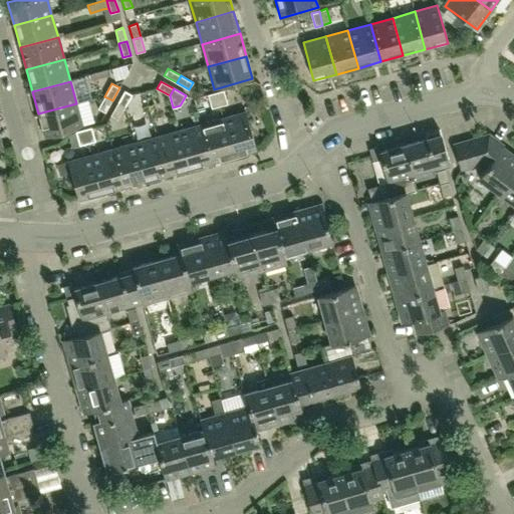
[(124,90),(117,103),(124,107),(132,94),(124,90)]
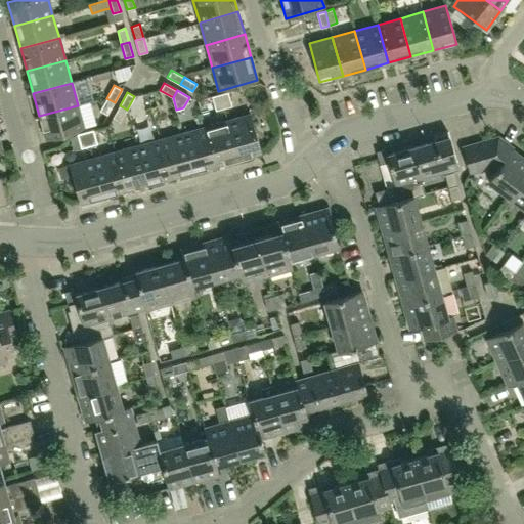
[(228,92),(220,94),(224,108),(232,106),(228,92)]
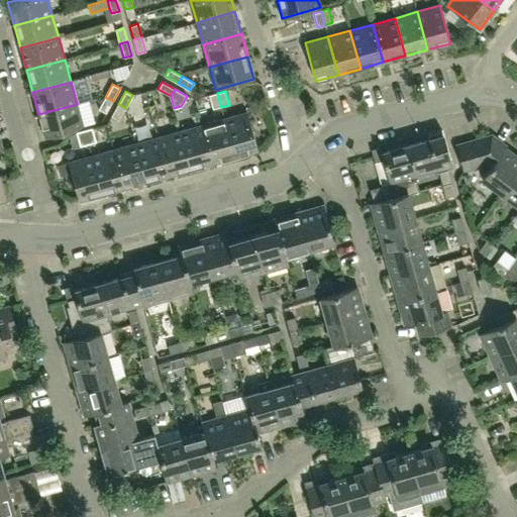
[(213,109),(221,107),(217,93),(209,95),(213,109)]
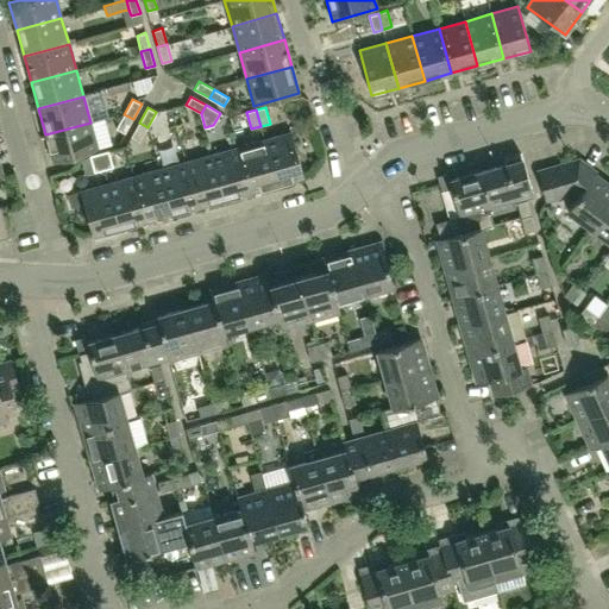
[(125,133),(133,119),(124,114),(115,129),(125,133)]
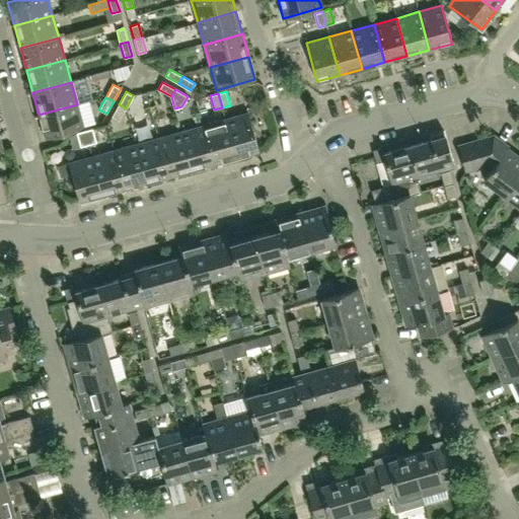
[(83,127),(77,104),(39,115),(46,138),(83,127)]
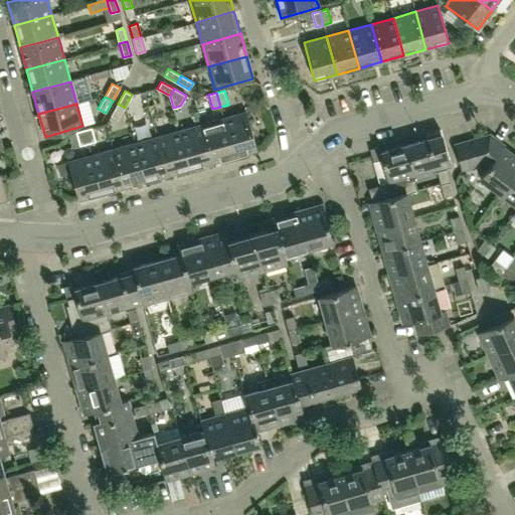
[(118,120),(125,108),(118,104),(111,116),(118,120)]
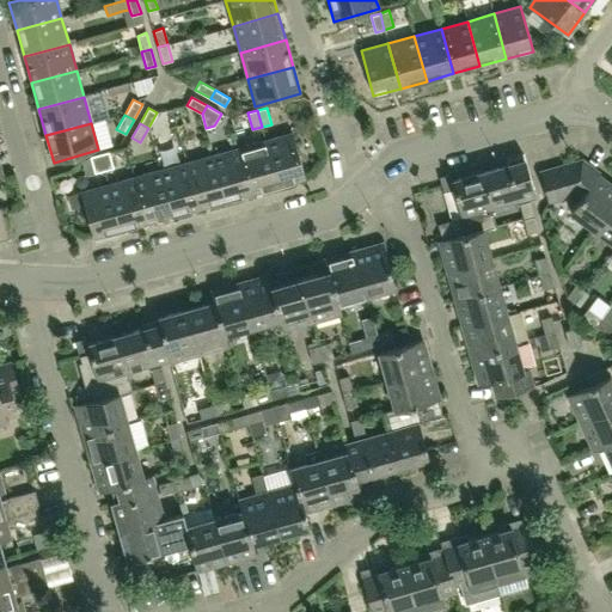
[(305,178),(293,133),(265,140),(279,185),(305,178)]
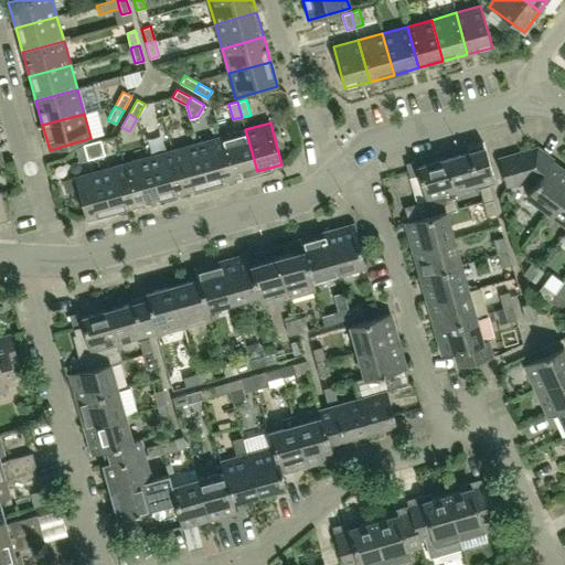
[(257,171),(245,129),(221,136),(233,178),(257,171)]
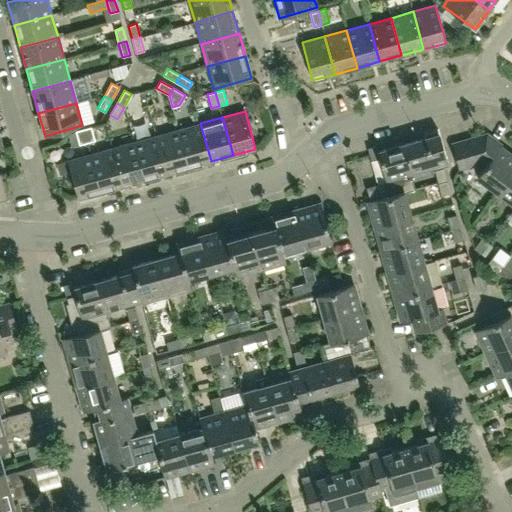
[(211,161),(200,123),(178,130),(189,167),(211,161)]
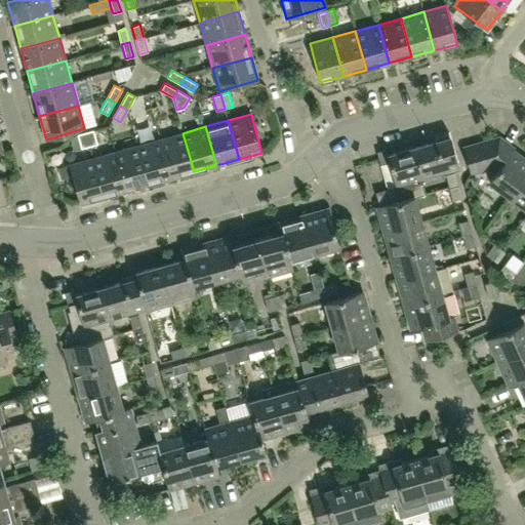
[(93,130),(85,132),(89,147),(97,145),(93,130)]
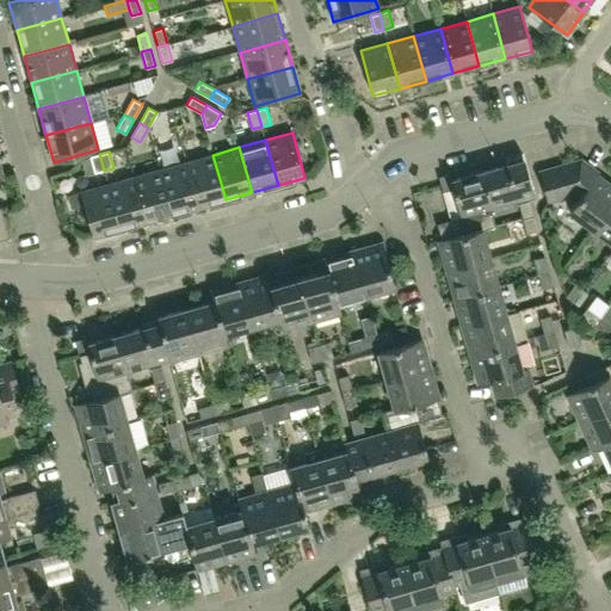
[(90,156),(94,173),(104,171),(99,154),(90,156)]
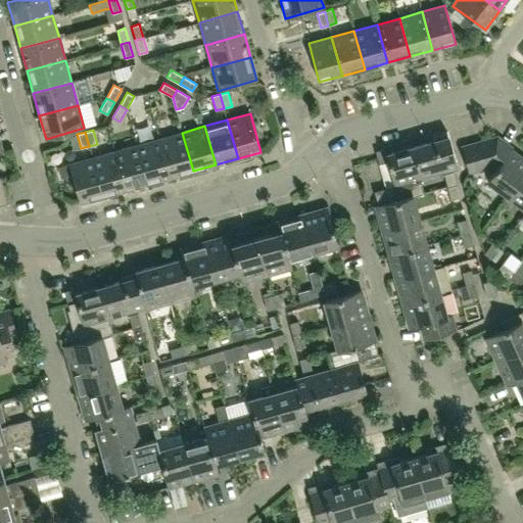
[(193,171),(182,133),(159,139),(171,177),(193,171)]
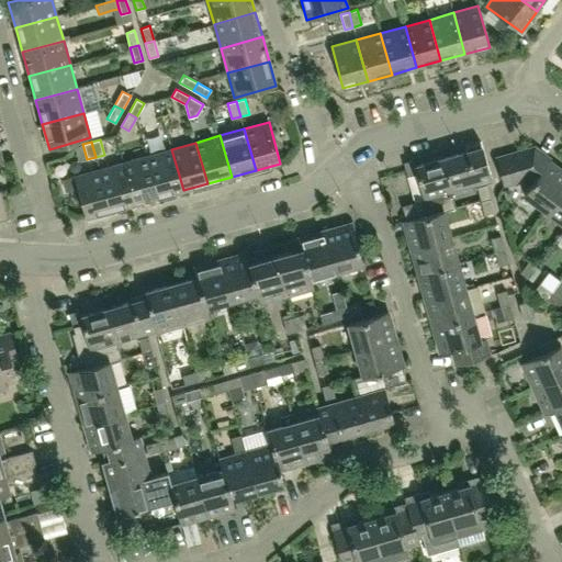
[(534,147),(520,152),(528,178),(532,181),(523,193),(546,210),(561,187),(561,170),(548,160),(549,159),(534,147)]
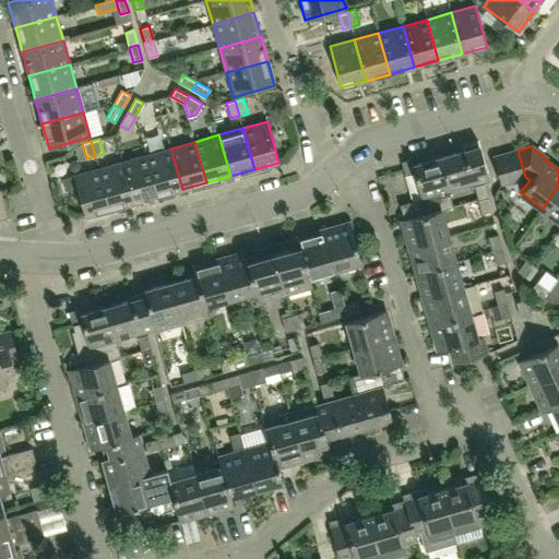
[(487,176),(479,147),(465,152),(465,151),(439,158),(448,189),(474,181),(474,180),(487,176)]
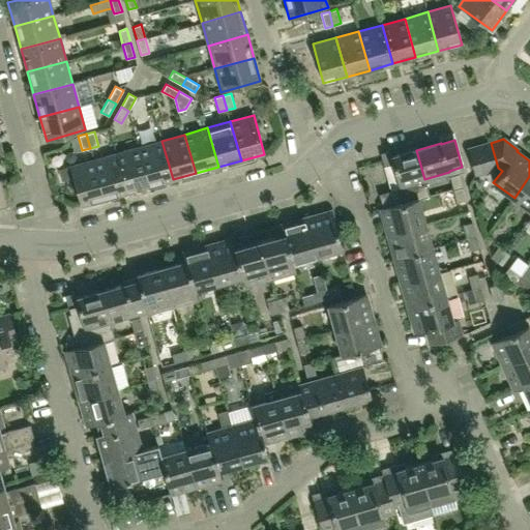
[(173,179),(162,141),(139,147),(150,186),(173,179)]
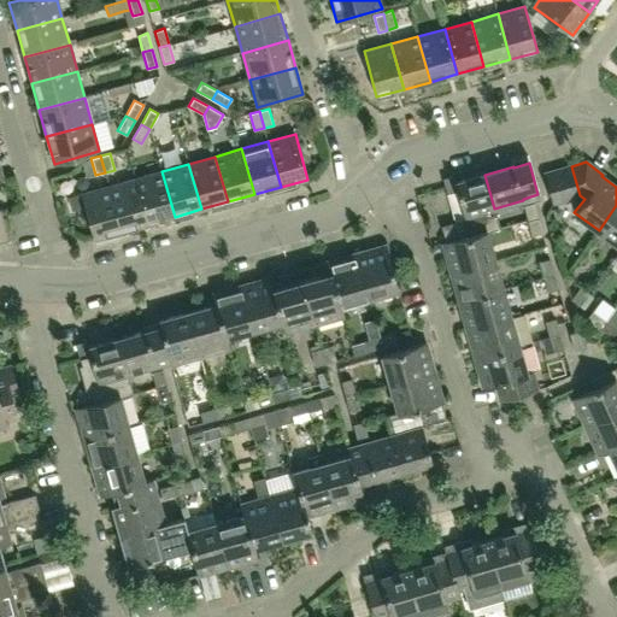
[(566,199),(580,195),(571,166),(558,170),(566,199)]
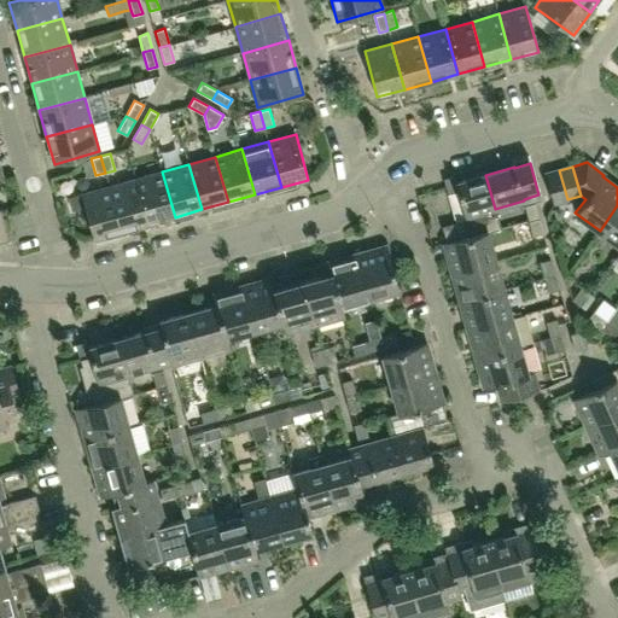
[(554,203),(567,199),(559,170),(546,174),(554,203)]
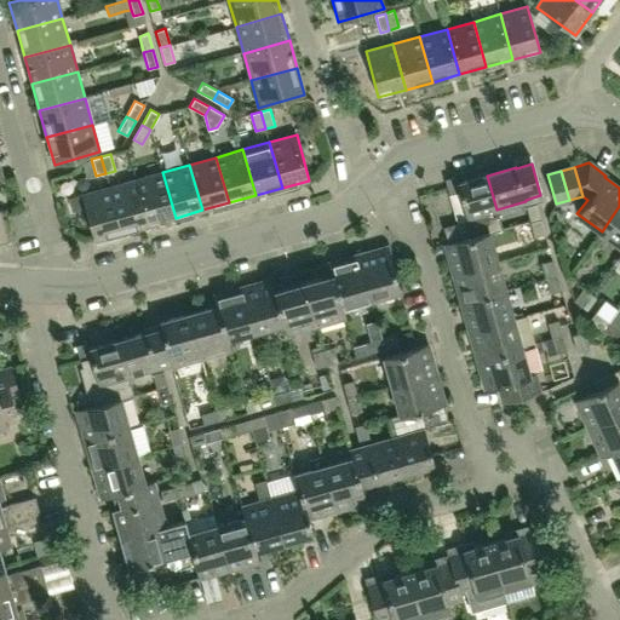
[(176,218),(162,172),(136,179),(148,225),(176,218)]
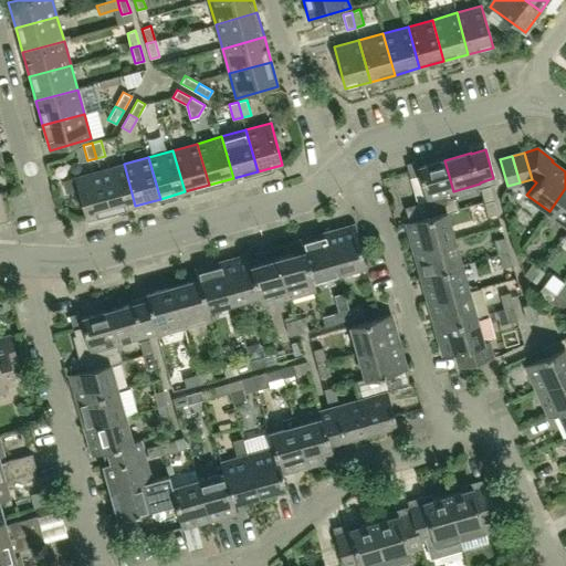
[(447,213),(459,209),(453,191),(444,160),(417,167),(416,161),(406,164),(417,203),(427,201),(431,216),(431,217),(446,212),(447,213)]
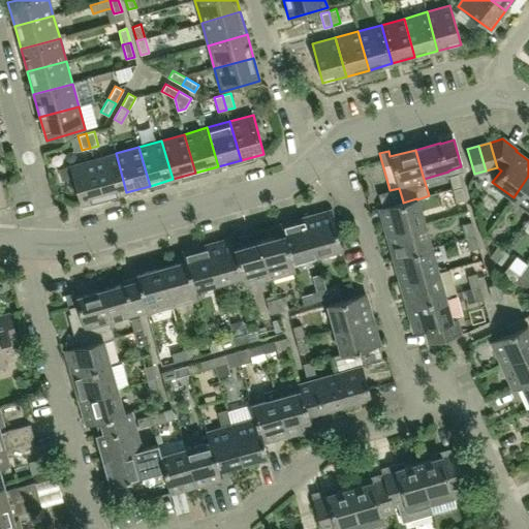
[(126,192),(116,153),(93,159),(103,198),(126,192)]
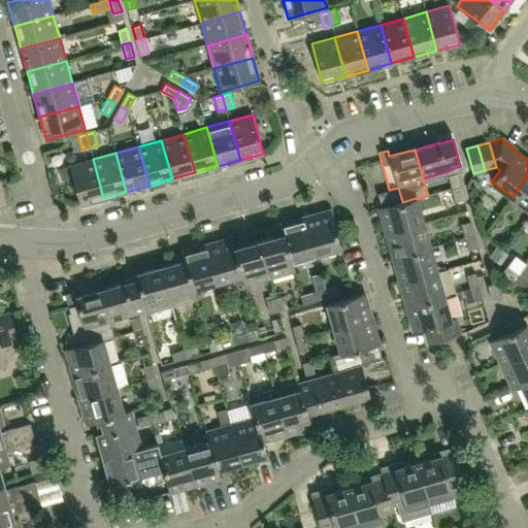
[(103,198),(93,159),(69,166),(80,204),(103,198)]
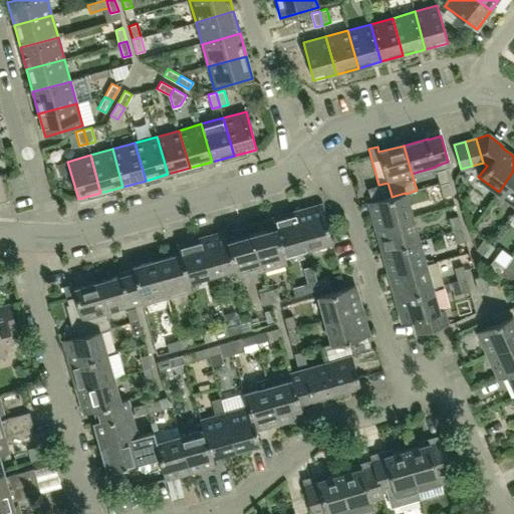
[(437,172),(440,184),(449,182),(445,169),(437,172)]
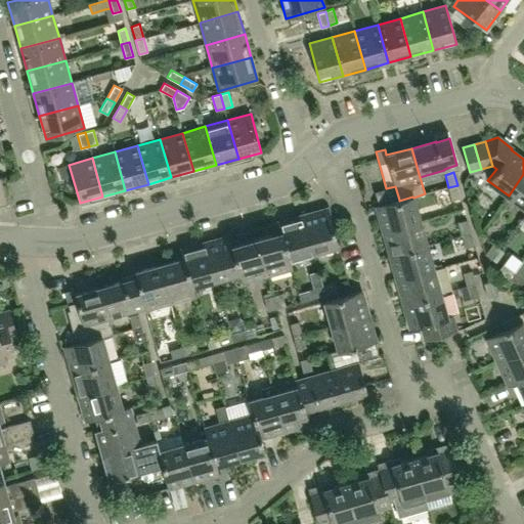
[(523,174),(509,195),(523,207),(523,174)]
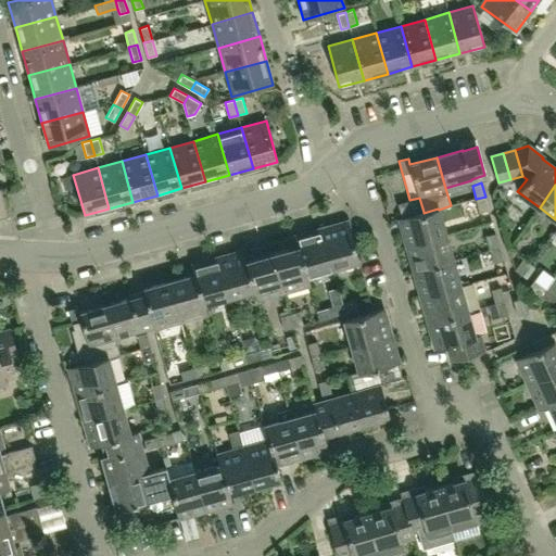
[(489,210),(485,197),(476,199),(480,213),(489,210)]
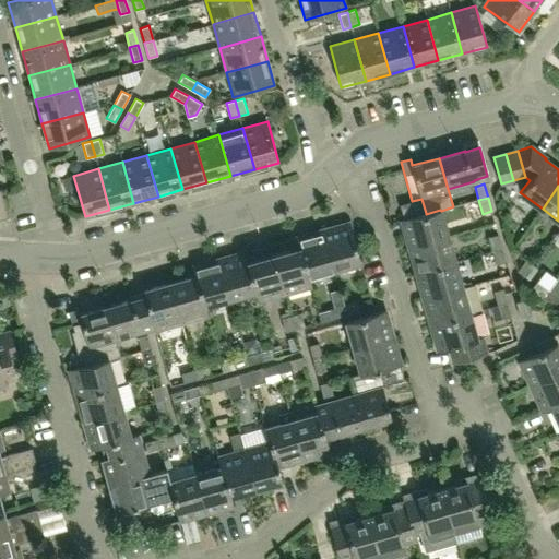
[(448,236),(441,211),(440,210),(426,214),(426,213),(401,221),(408,247),(448,236)]
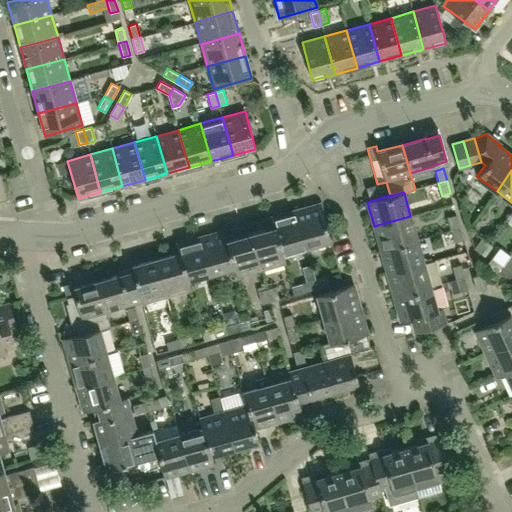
[(330,240),(320,204),(296,210),(306,246),(330,240)]
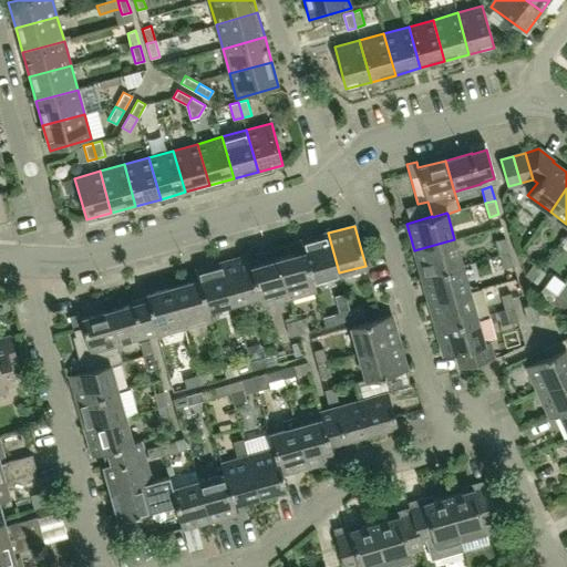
[(339,272),(328,233),(301,240),(303,250),(305,250),(312,280),(313,280),(339,272)]
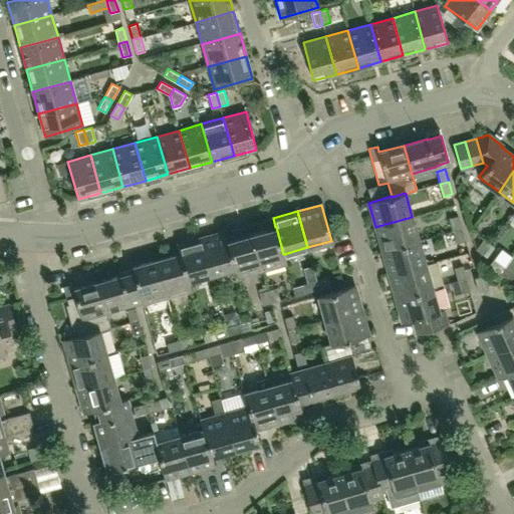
[(450,219),(453,231),(462,229),(458,216),(450,219)]
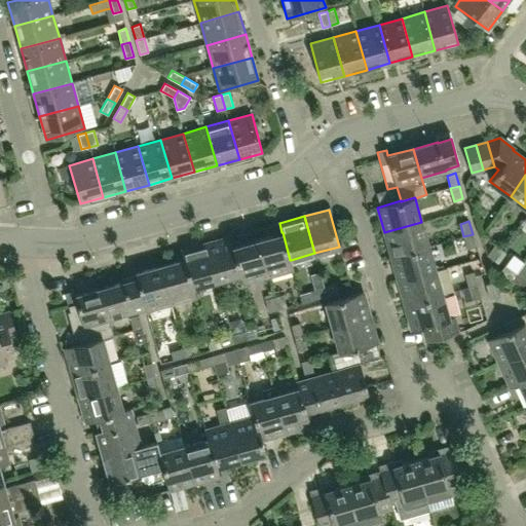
[(428,247),(421,222),(384,232),(391,257),(428,247)]
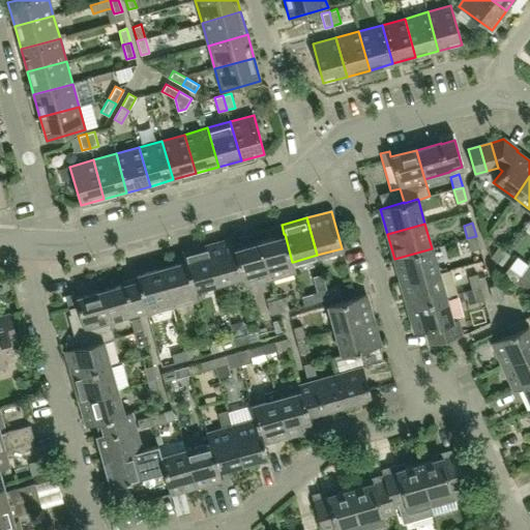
[(292,262),(285,234),(284,234),(260,241),(270,278),(295,271),(293,262),(292,262)]
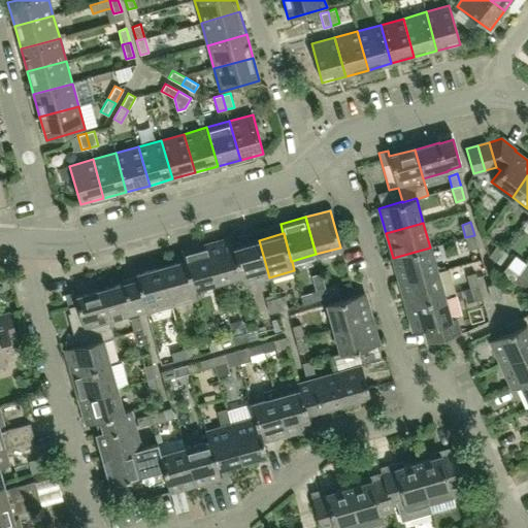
[(477,248),(474,235),(465,237),(469,251),(477,248)]
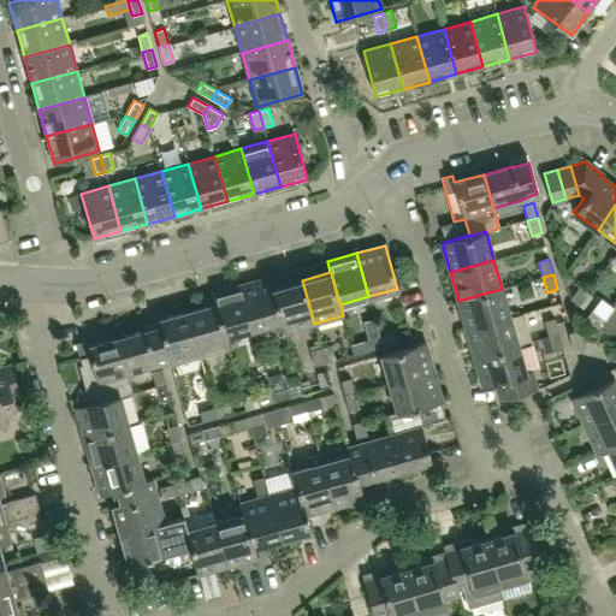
[(283,320),(273,289),(274,288),(271,277),(242,285),(254,329),(282,320),(283,320)]
